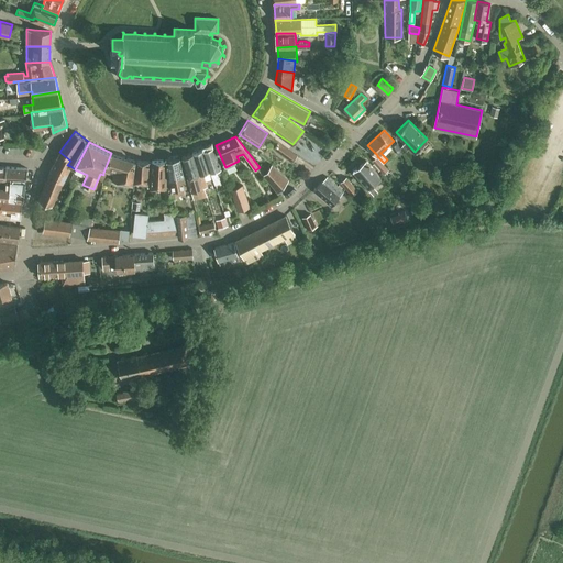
[(297,155),(278,142),(274,147),(293,161),(297,155)]
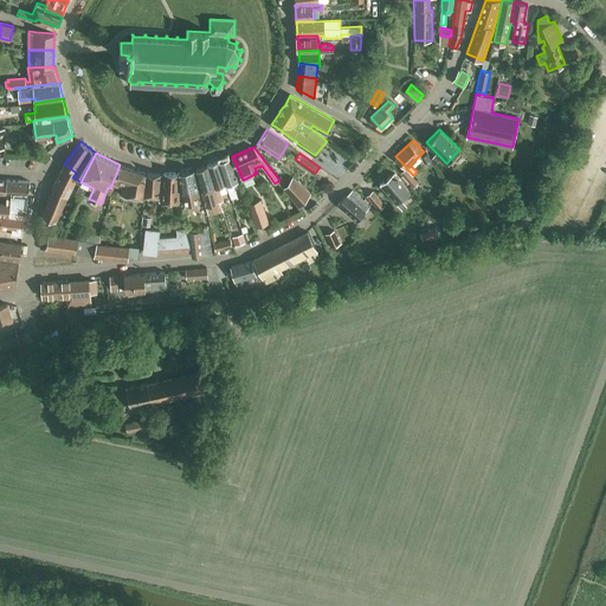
[(218,161),(225,184),(230,198),(237,195),(232,181),(238,179),(237,175),(238,175),(237,173),(236,173),(230,158),(218,161)]
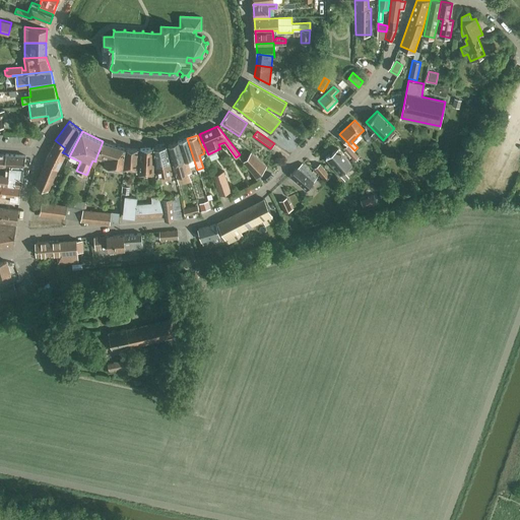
[(187,159),(193,157),(187,138),(178,141),(186,169),(189,168),(187,159)]
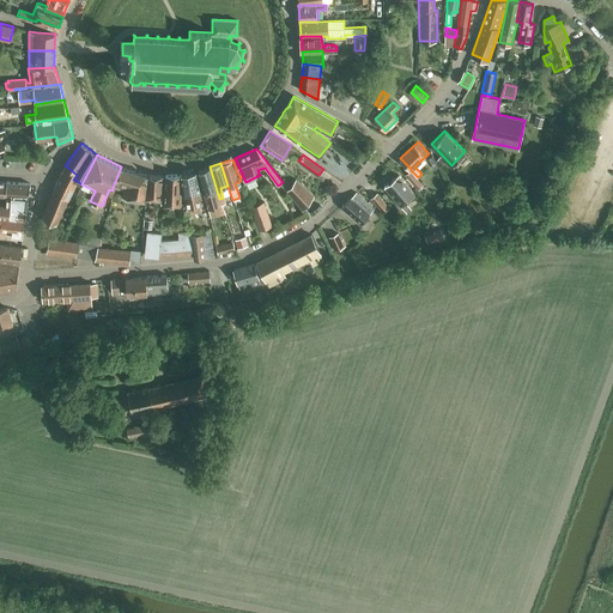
[(70,196),(77,181),(73,180),(77,175),(65,165),(54,188),(41,217),(56,224),(70,196)]
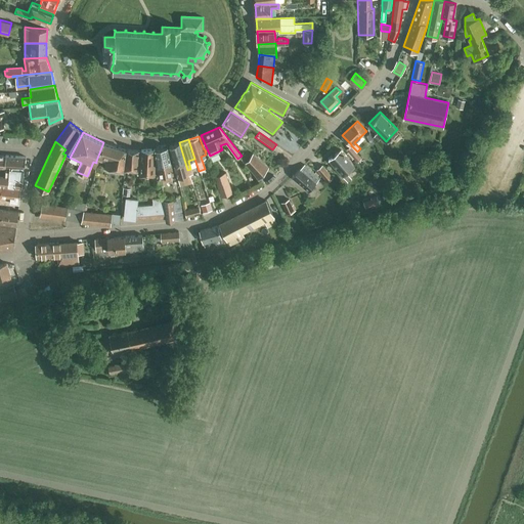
[(103,142),(96,161),(104,162),(104,168),(123,171),(126,149),(103,142)]
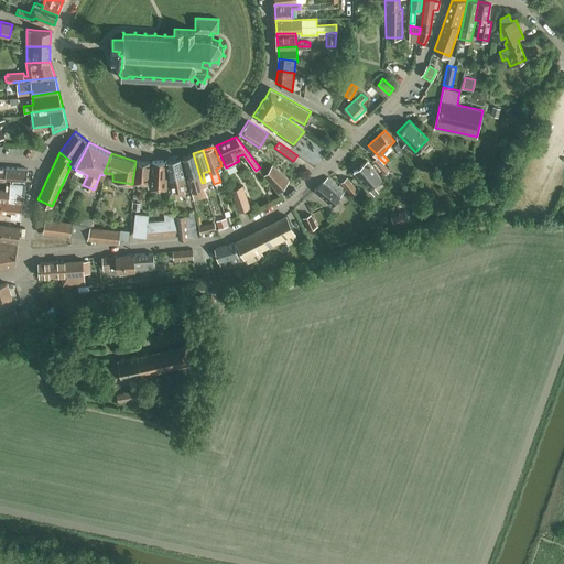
[(207,186),(205,182),(202,183),(193,153),(183,156),(184,162),(183,162),(183,163),(184,163),(184,164),(184,165),(192,192),(204,188),(204,187),(207,186)]
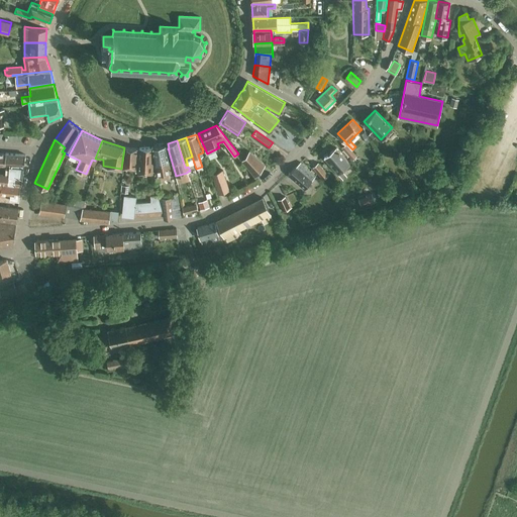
[(346,143),(341,146),(352,160),(356,156),(352,149),(346,143)]
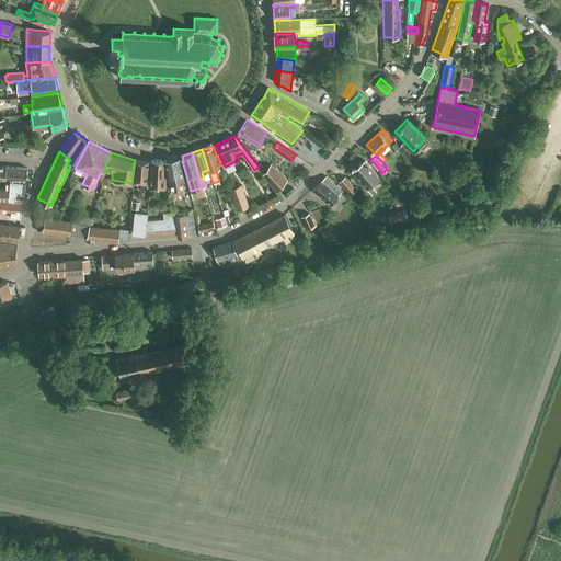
[(172,189),(173,194),(184,193),(183,187),(185,187),(179,157),(165,159),(169,187),(169,190),(172,189)]
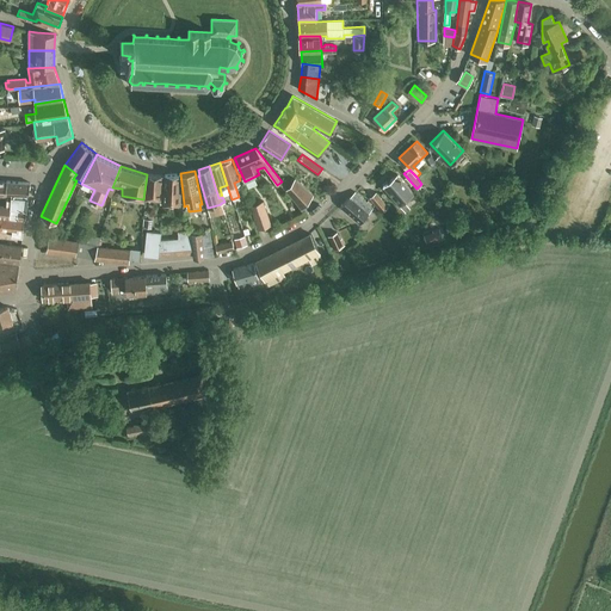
[(184,207),(184,204),(181,204),(180,173),(165,174),(162,201),(162,205),(178,204),(179,215),(189,215),(189,211),(187,205),(184,207)]
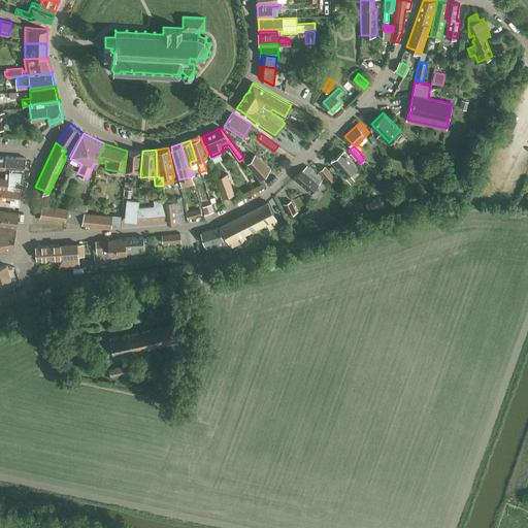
[(140,173),(142,151),(128,151),(125,171),(140,173)]
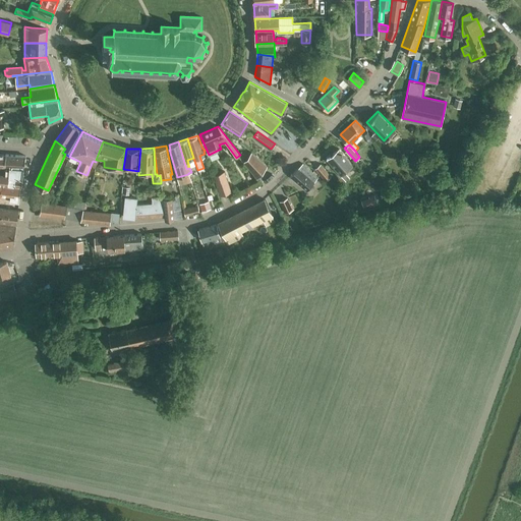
[(327,159),(346,180),(350,176),(344,170),(352,164),(339,149),(327,159)]
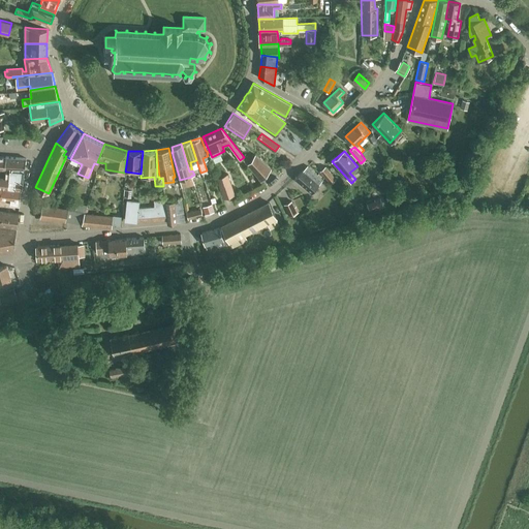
[(248,163),(261,180),(272,168),(255,154),(248,163)]
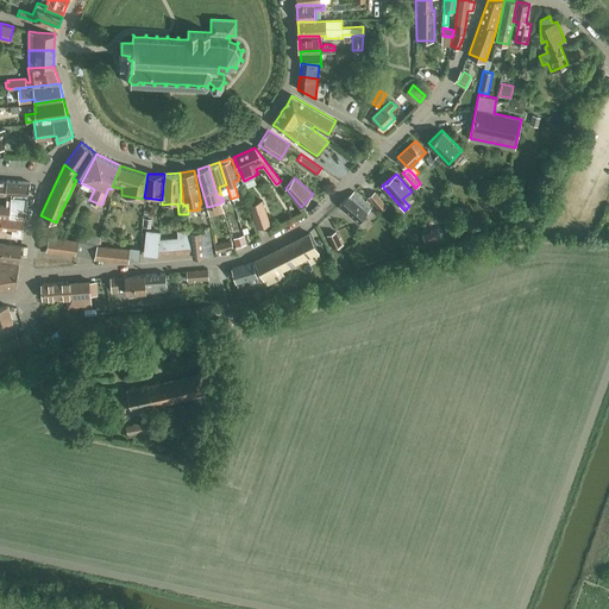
[(6,206),(26,208),(26,206),(30,206),(31,200),(27,200),(30,182),(7,180),(5,194),(7,194),(6,203),(6,206)]
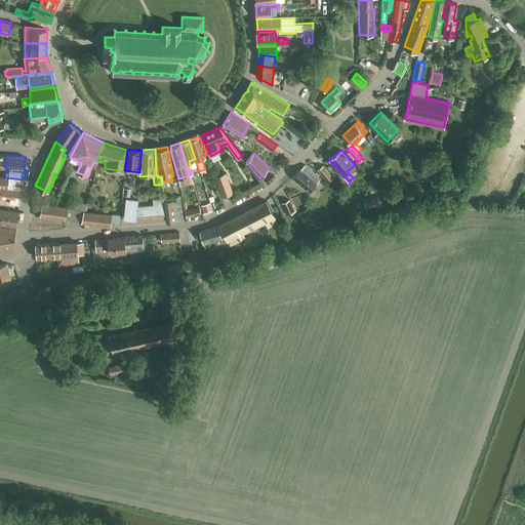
[(292,176),(310,191),(321,178),(305,164),(292,176)]
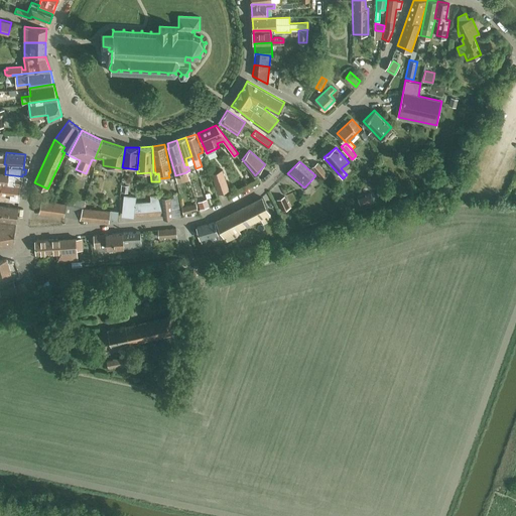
[(312,166),(323,178),(328,174),(317,162),(312,166)]
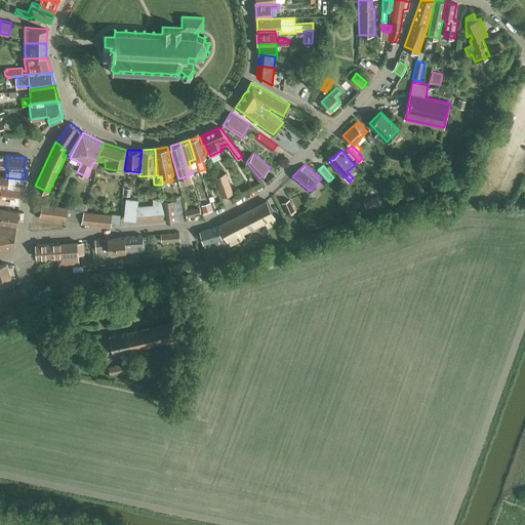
[(220,174),(214,176),(221,196),(227,194),(233,192),(226,172),(220,174)]
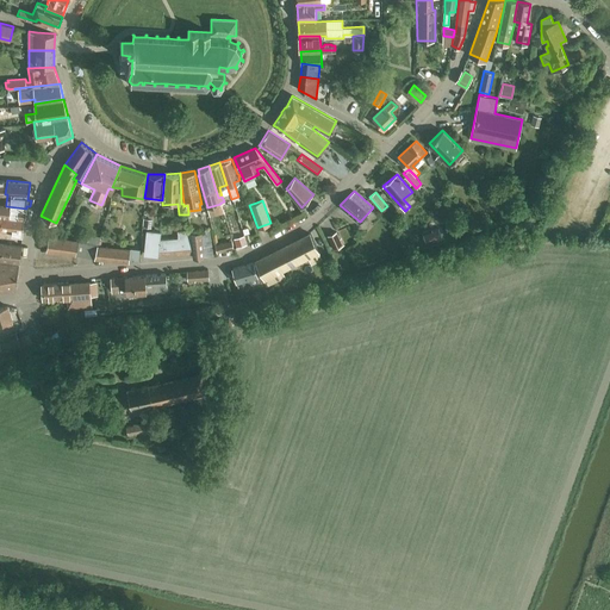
[(0,215),(5,216),(25,218),(26,209),(6,206),(6,204),(0,203),(0,215)]
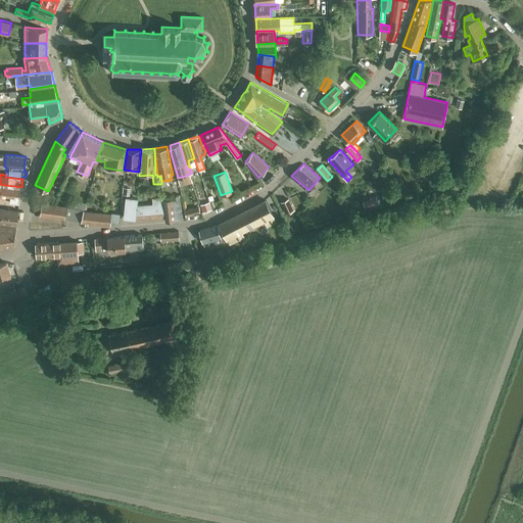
[(4,186),(3,195),(10,196),(10,201),(18,202),(20,188),(4,186)]
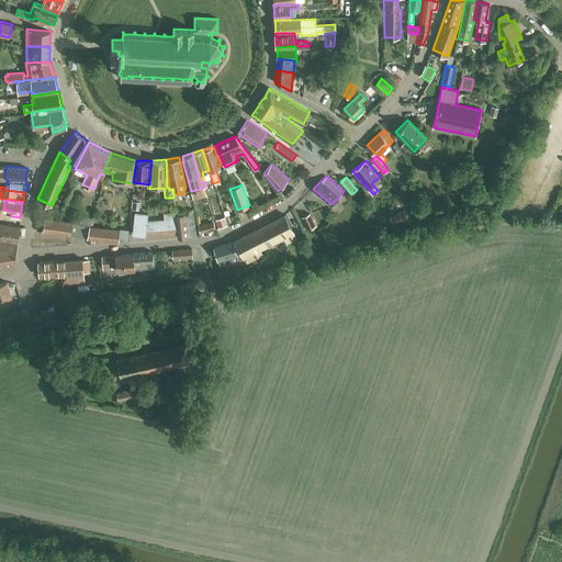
[(178,233),(176,215),(176,212),(164,213),(164,220),(147,221),(146,235),(178,233)]
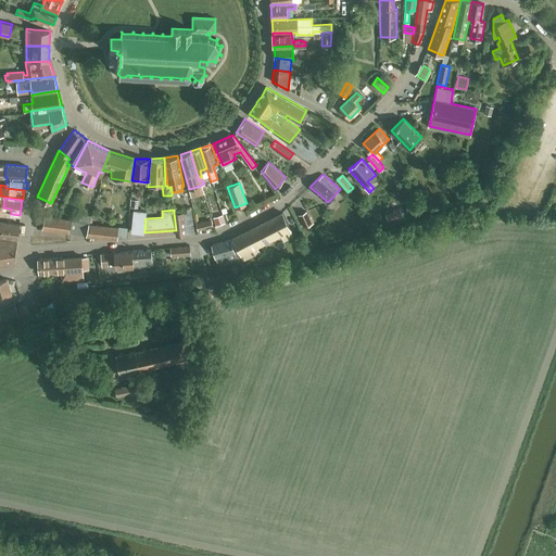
[(231,210),(224,211),(225,218),(232,217),(231,210)]
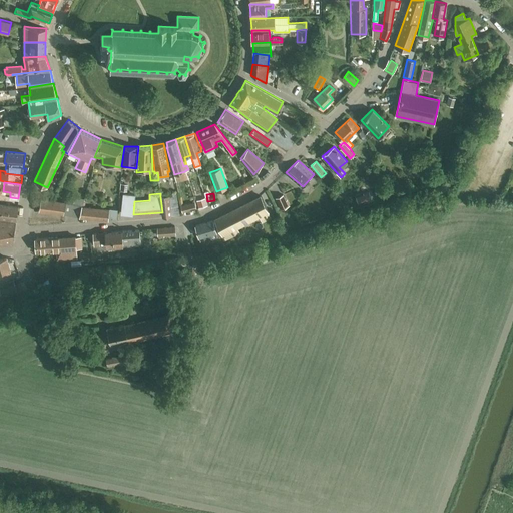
[(133,214),(134,201),(134,195),(123,194),(122,213),(133,214)]
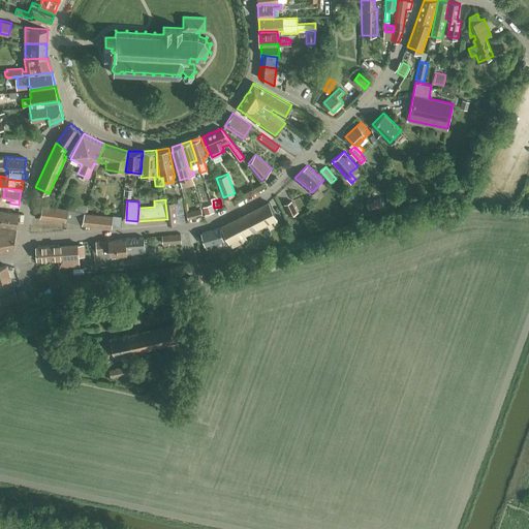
[(291,200),(284,205),(289,215),(297,212),(291,200)]
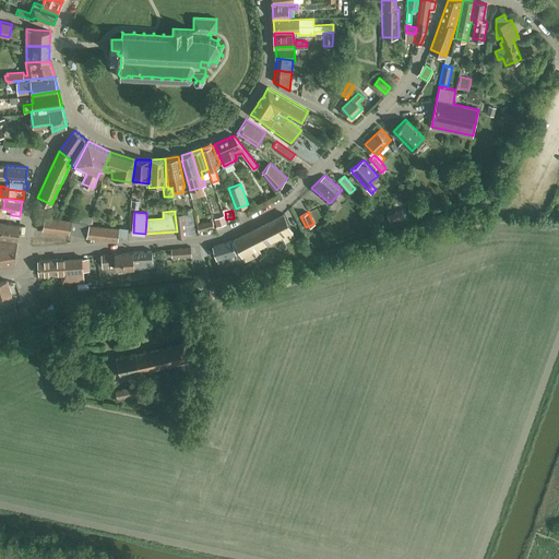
[(175,214),(177,232),(177,236),(187,236),(185,213),(175,214)]
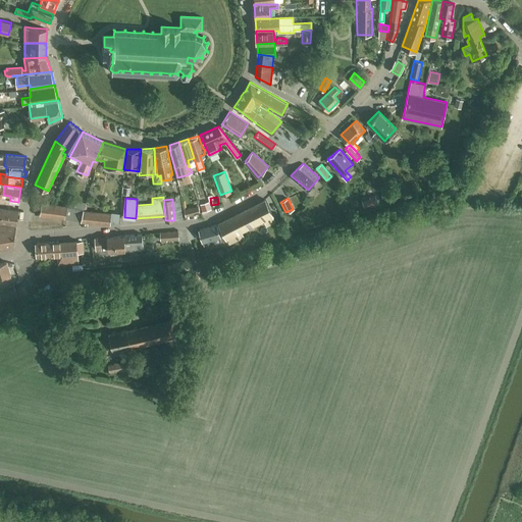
[(266,225),(275,221),(264,199),(219,222),(229,243),(245,236),(242,231),(263,220),(266,225)]
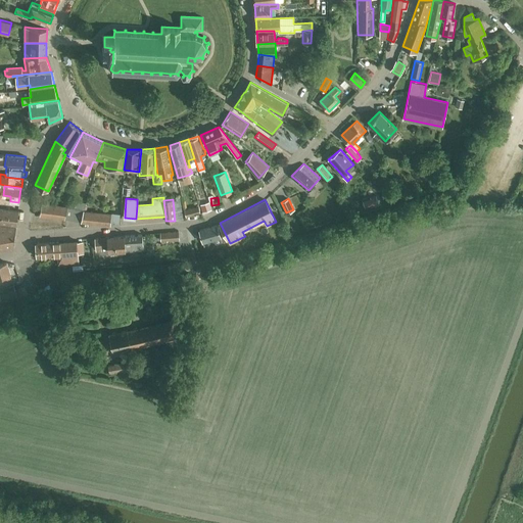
[(65,219),(67,206),(42,202),(40,215),(65,219)]
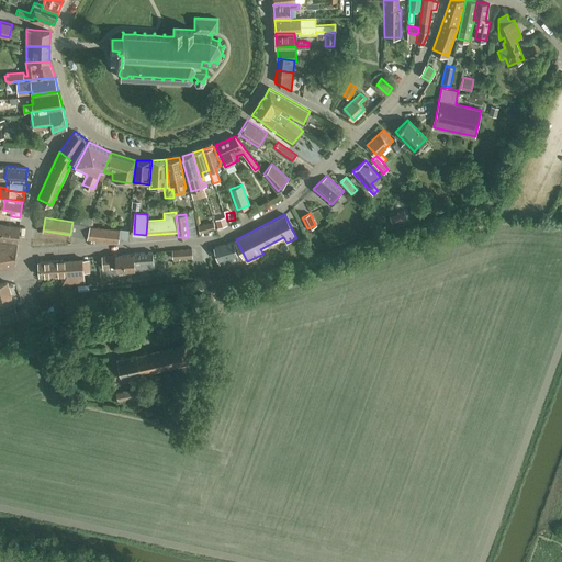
[(198,225),(200,233),(215,228),(213,221),(198,225)]
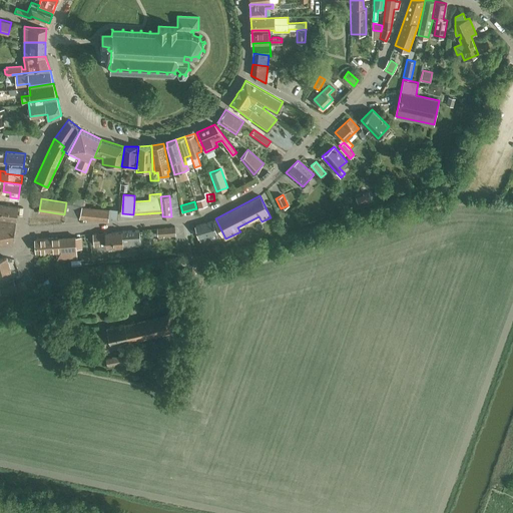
[(66,202),(64,214),(79,217),(82,206),(66,202)]
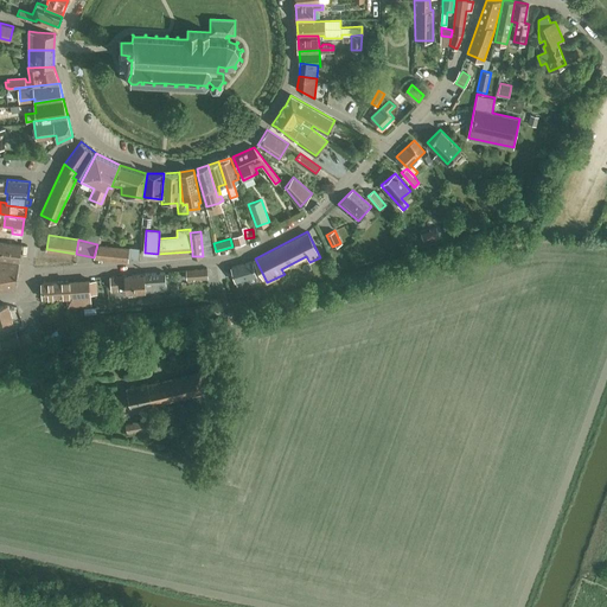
[(2,242),(0,241),(0,259),(19,261),(20,244),(2,242)]
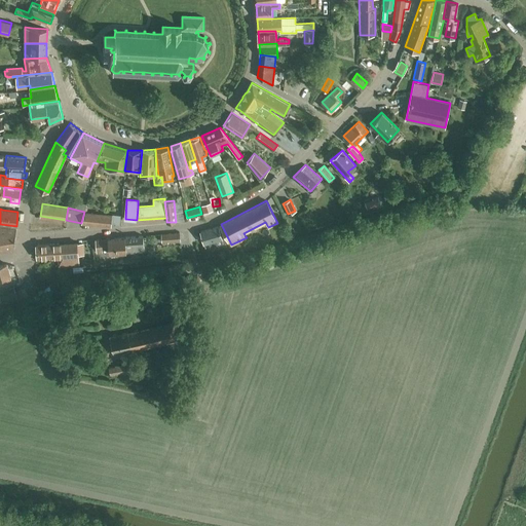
[(84,212),(81,223),(83,224),(111,226),(111,224),(119,225),(120,215),(112,215),(103,214),(84,212)]
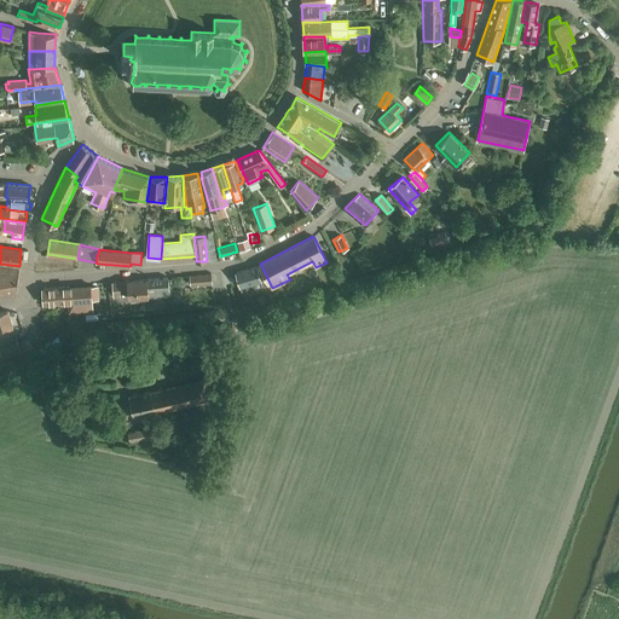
[(0,295),(16,294),(18,268),(0,265),(0,295)]
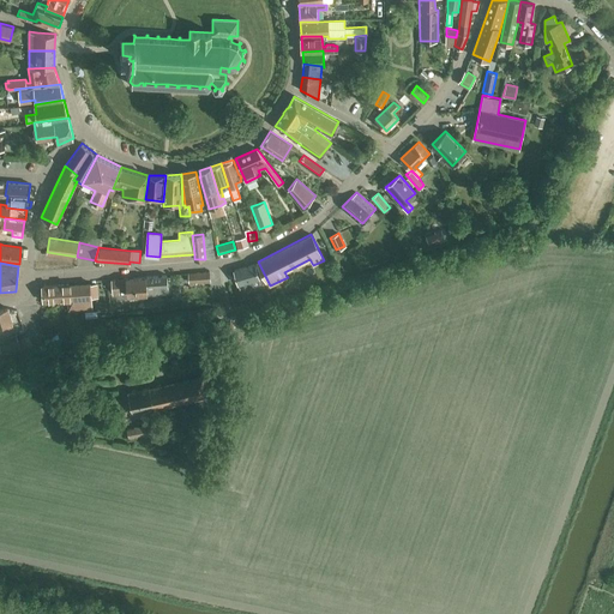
[(254,264),(234,270),(240,289),(241,292),(251,288),(250,287),(264,282),(263,278),(260,274),(258,275),(254,264)]
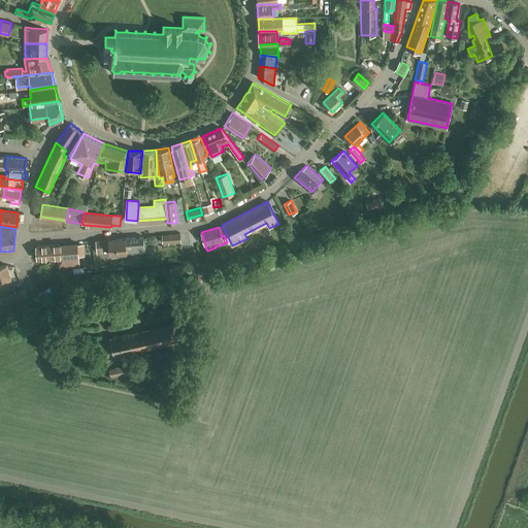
[(169,244),(178,243),(177,233),(159,234),(159,243),(169,243),(169,244)]
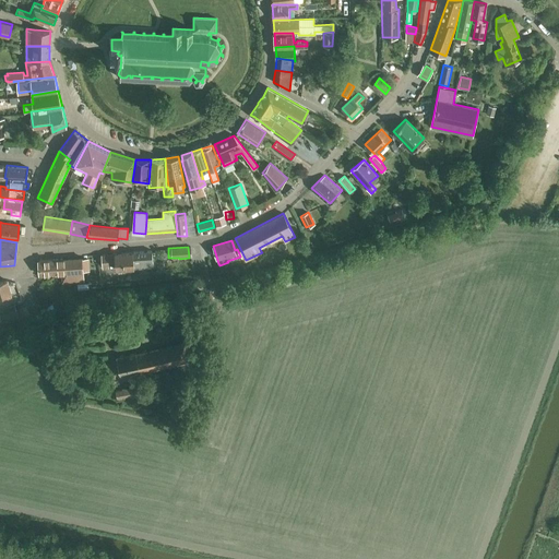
[(116,270),(153,266),(152,251),(100,254),(102,269),(108,269),(108,264),(116,264),(116,270)]
